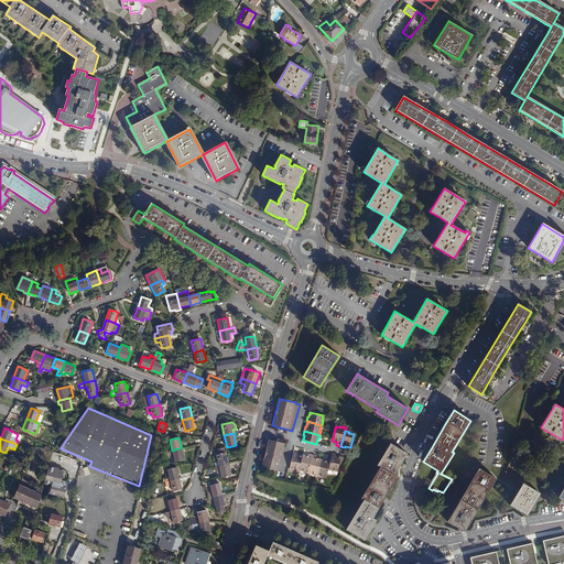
[(284,443),(269,438),(266,453),(262,467),(277,470),(284,443)]
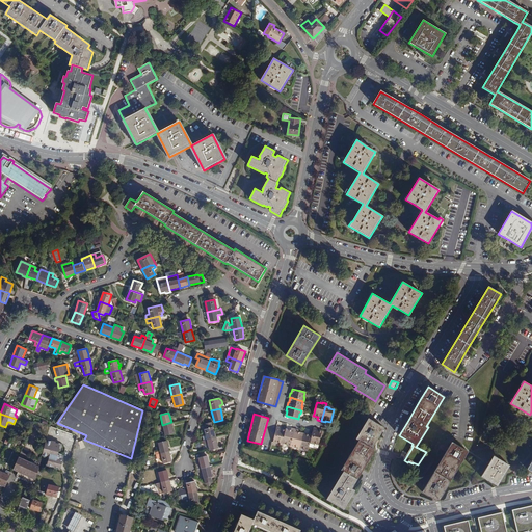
[(384,428),(368,419),(356,439),(358,441),(341,470),(343,471),(326,500),(344,510),(351,498),(355,490),(352,488),(364,469),(375,450),(372,448),(379,436),(384,428)]
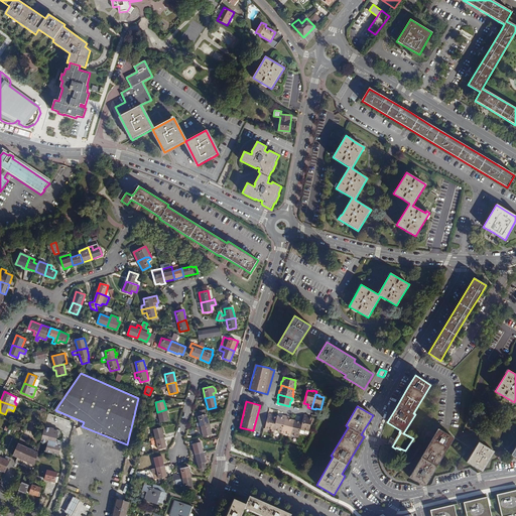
[(169,420),(166,409),(157,412),(152,413),(153,417),(158,416),(160,422),(169,420)]
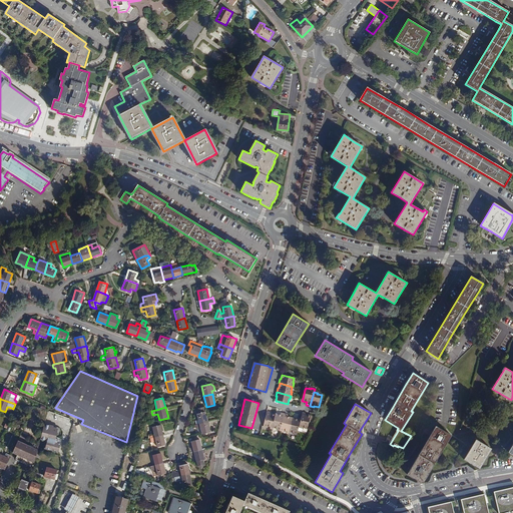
[(199,424),(207,422),(204,407),(197,409),(198,414),(196,414),(199,424)]
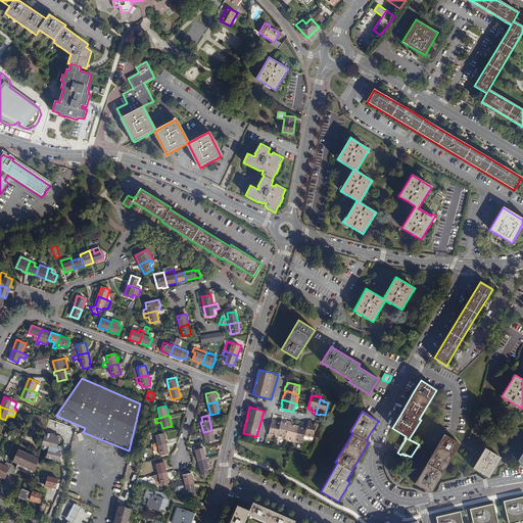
[(272,420),(268,434),(272,435),(272,434),(277,435),(280,423),(275,422),(275,421),(272,420)]
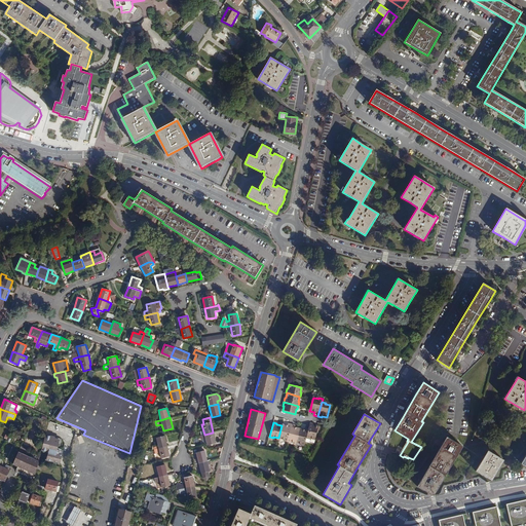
[(282,425),(278,438),(283,439),(283,440),(287,441),(291,425),(287,424),(287,425),(282,424),(282,425)]
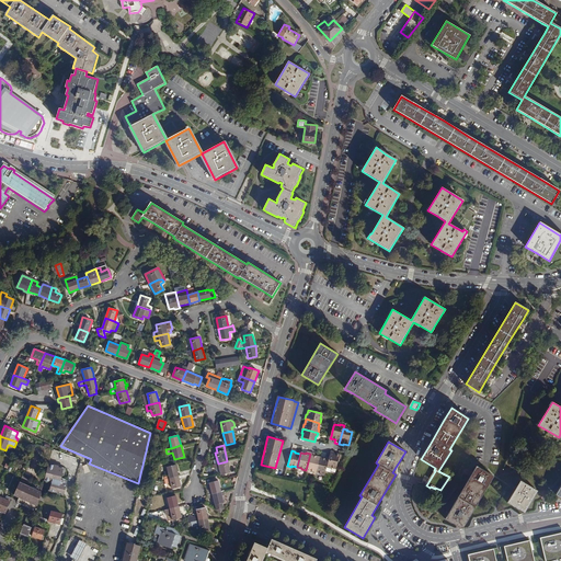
[(330,453),(329,458),(325,471),(330,472),(331,467),(336,468),(339,460),(340,456),(334,454),(330,453)]
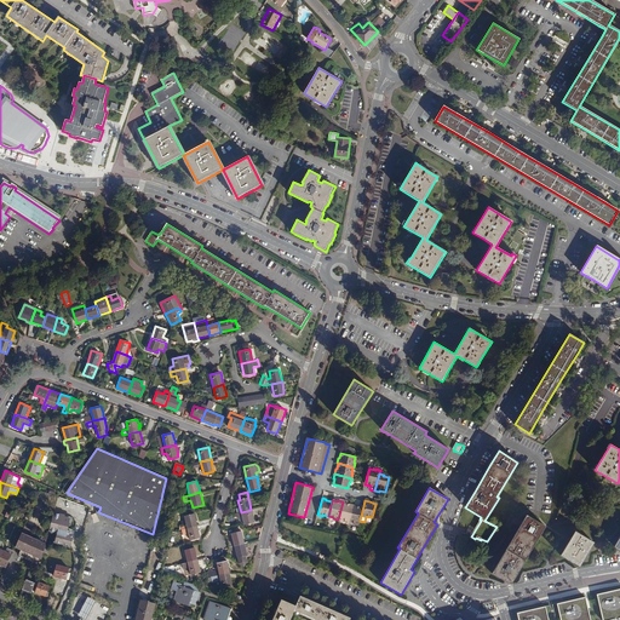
[(343,501),(338,520),(343,521),(343,520),(349,521),(352,506),(348,505),(348,503),(343,501)]
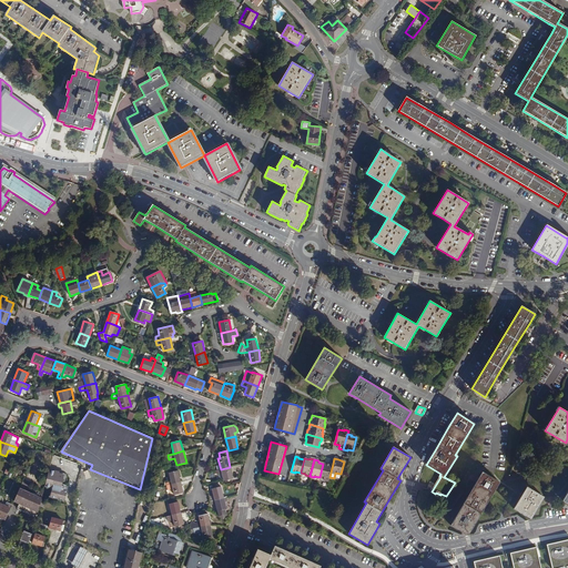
[(323,464),(320,477),(324,478),(324,479),(328,482),(330,477),(333,464),(328,463),(328,465),(323,464)]
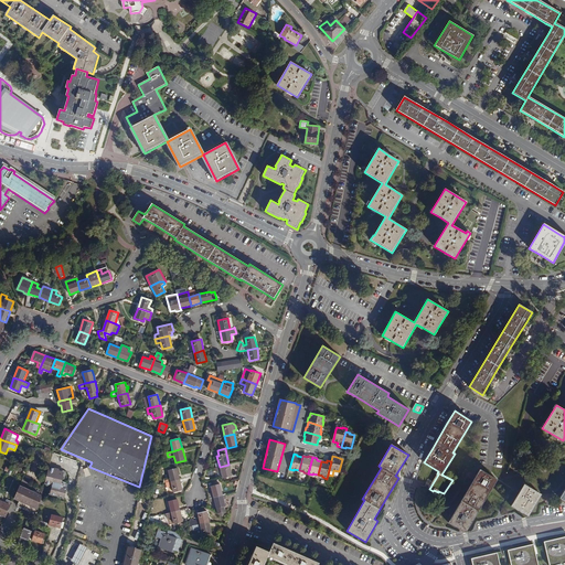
[(232,476),(228,465),(220,467),(213,468),(213,471),(215,471),(216,472),(221,471),(222,478),(232,476)]
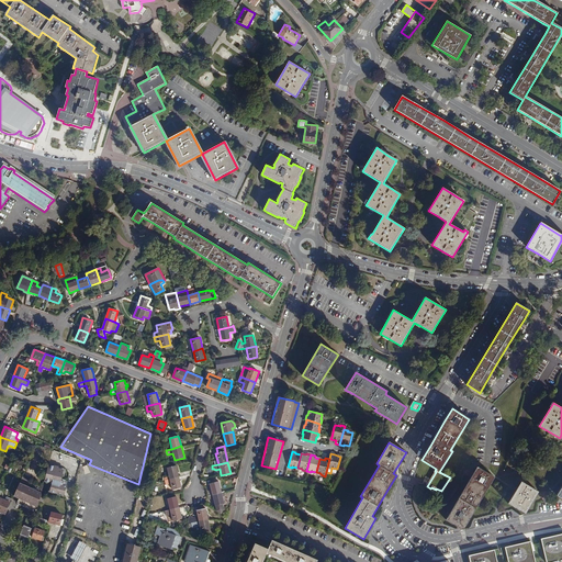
[(64,469),(48,465),(45,481),(52,483),(51,491),(67,495),(69,486),(67,486),(65,485),(66,482),(67,483),(68,481),(62,479),(64,469)]
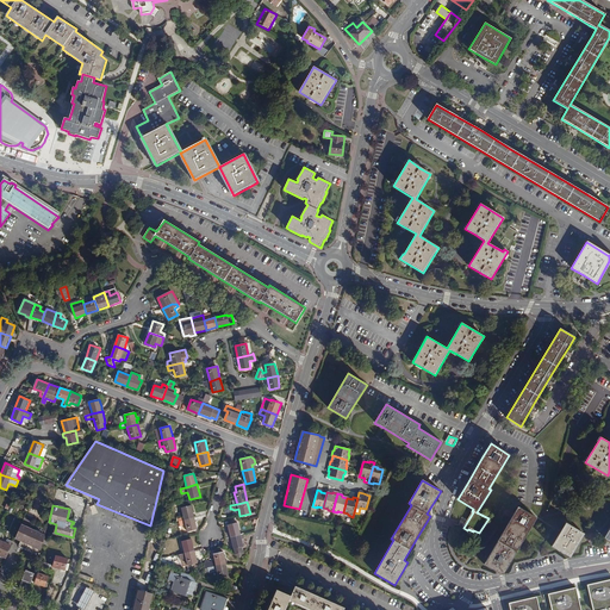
[(185,520),(194,517),(192,505),(181,508),(185,520)]
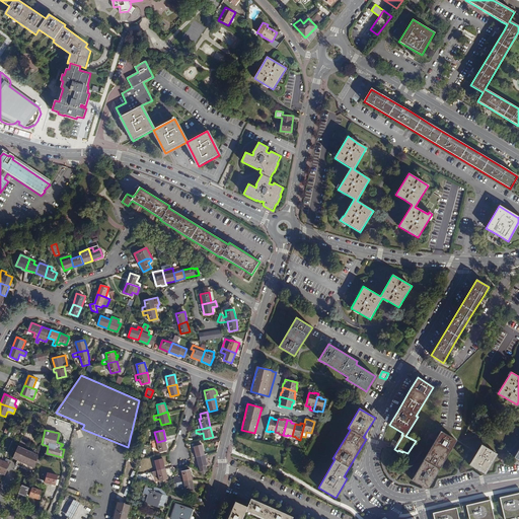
[(456,441),(441,432),(435,441),(420,467),(412,480),(428,490),(433,480),(456,441)]
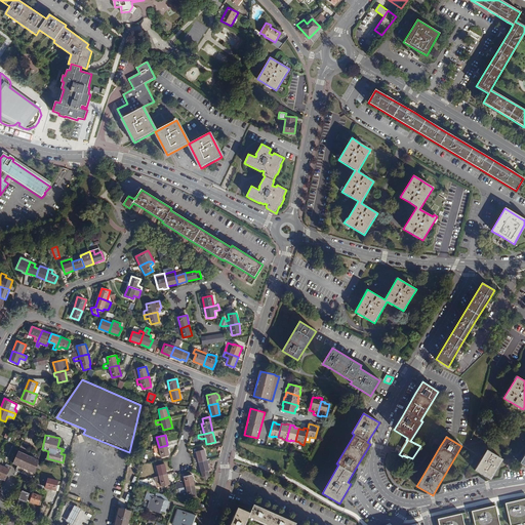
[(170,455),(167,445),(159,447),(161,457),(170,455)]
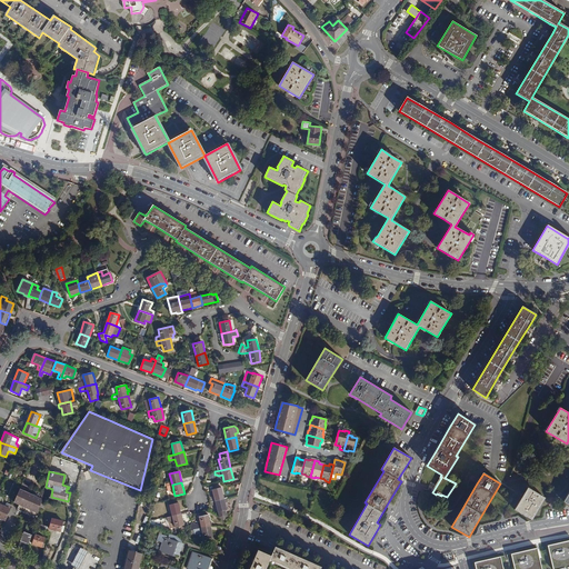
[(210,497),(211,502),(225,498),(221,488),(212,490),(215,496),(210,497)]
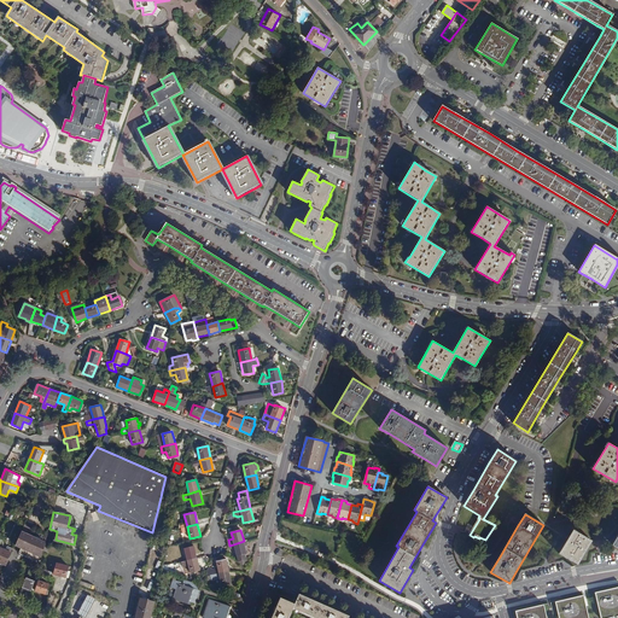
[(592,541),(573,530),(569,537),(559,554),(578,565),(592,541)]
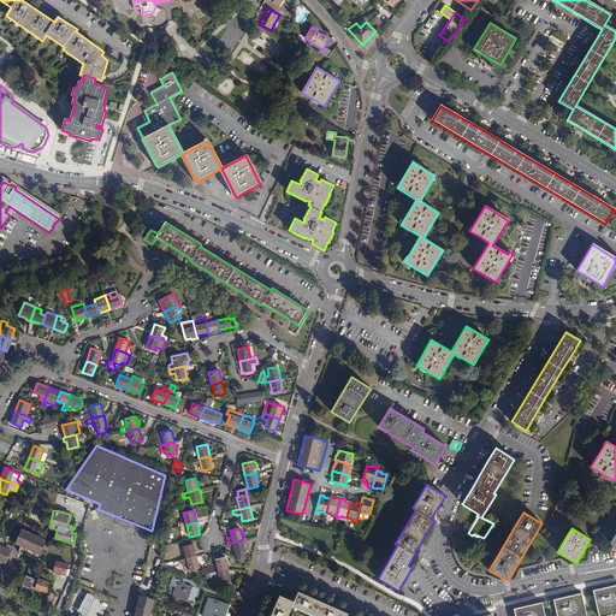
[(22,529),(16,544),(22,546),(28,532),(22,529)]
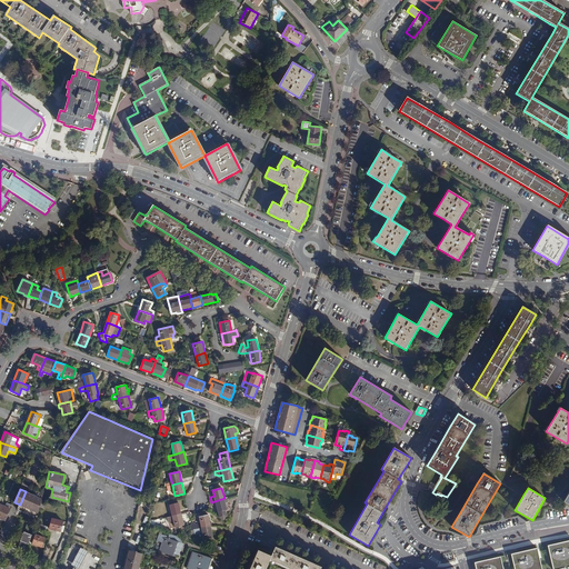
[(18,509),(38,518),(42,499),(26,491),(20,505),(18,509)]
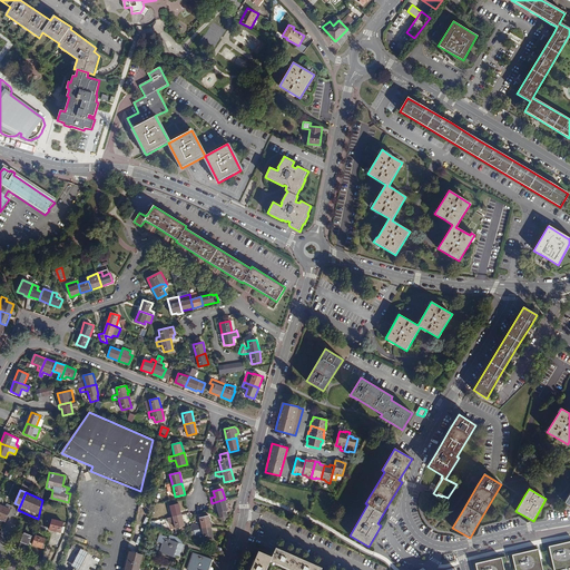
[(225,499),(212,503),(213,507),(217,505),(220,518),(225,520),(228,516),(227,511),(228,510),(226,503),(229,502),(227,499),(225,499)]
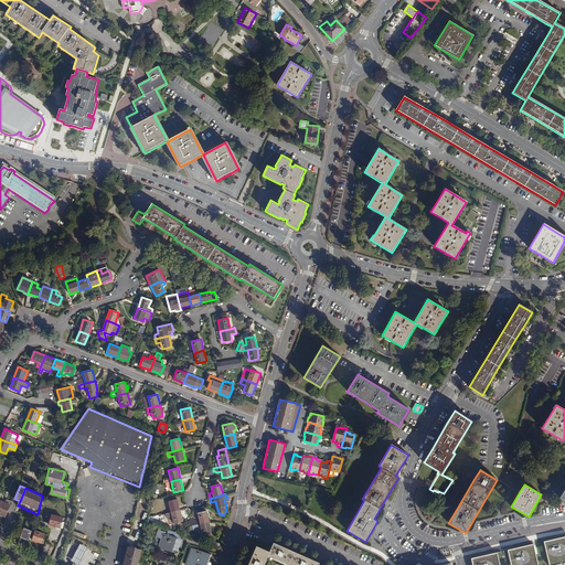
[(0,514),(6,518),(11,505),(10,505),(12,501),(7,499),(6,503),(0,500),(0,514)]
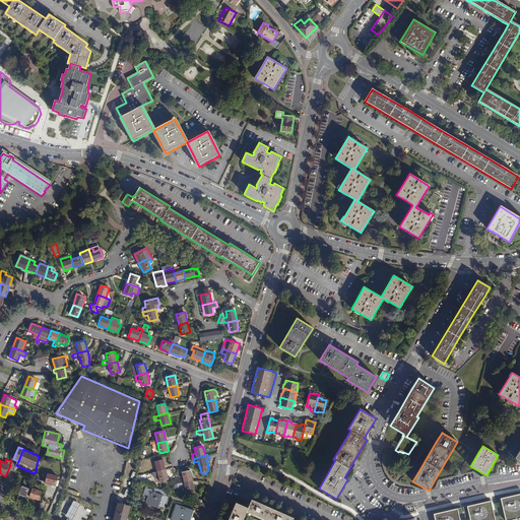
[(156,471),(166,469),(164,459),(154,462),(156,471)]
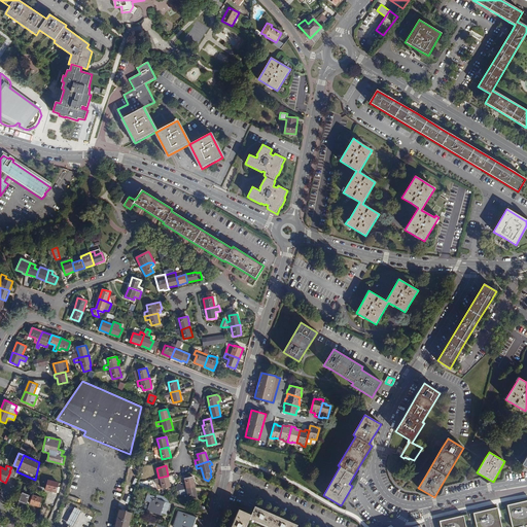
[(171,486),(168,476),(159,478),(162,489),(171,486)]
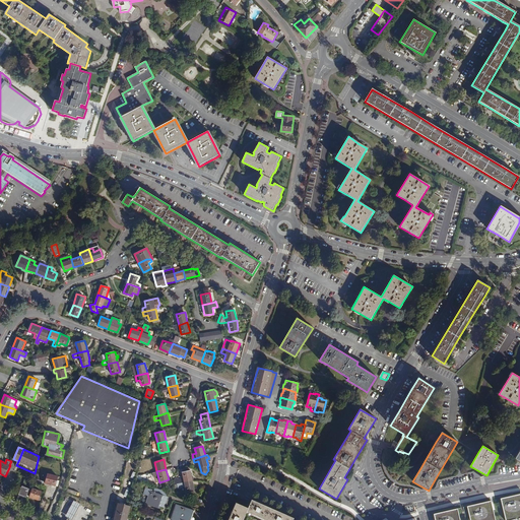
[(179,478),(175,476),(173,485),(177,484),(193,480),(191,470),(182,472),(183,477),(179,478)]
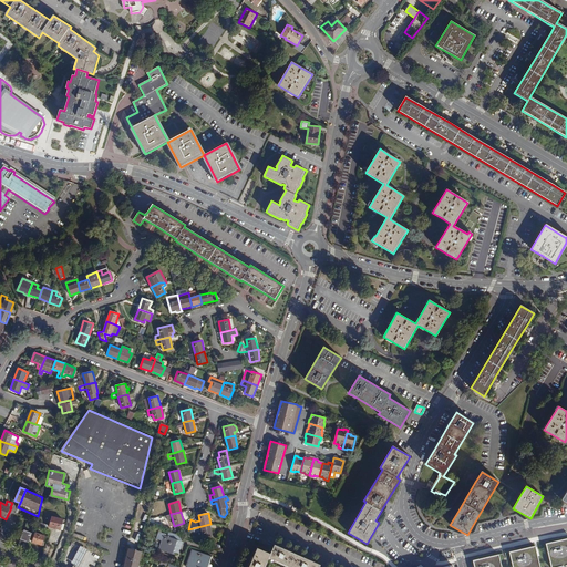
[(50,527),(61,529),(63,519),(52,516),(50,527)]
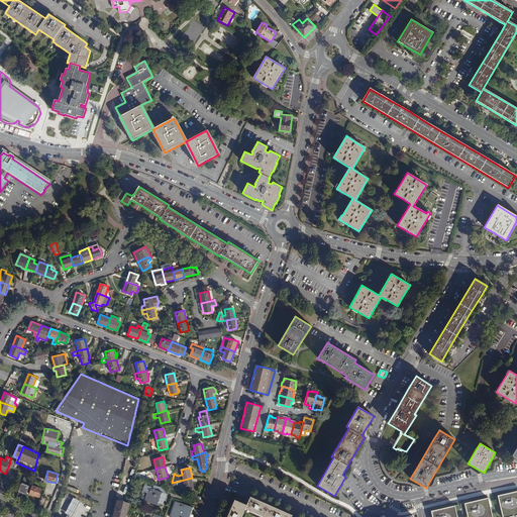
[(194,488),(192,478),(176,482),(177,486),(184,484),(185,490),(194,488)]
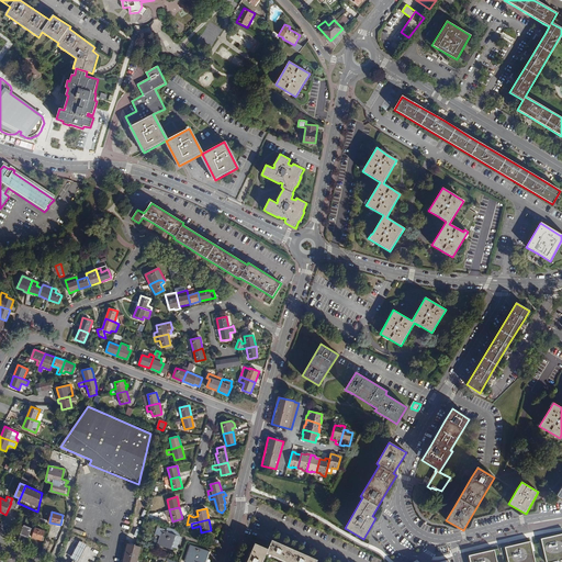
[(32,527),(29,537),(42,541),(45,531),(32,527)]
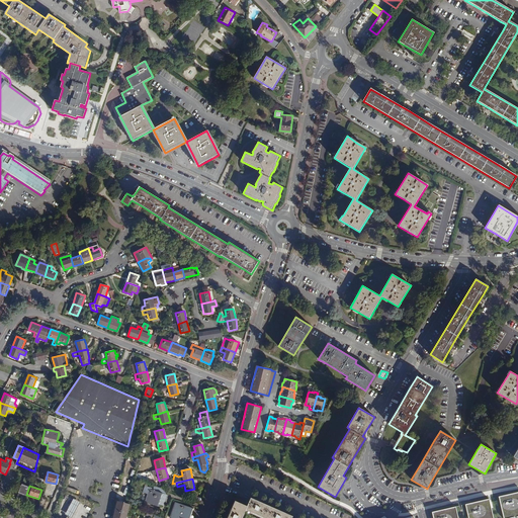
[(164,506),(169,492),(154,486),(154,489),(145,486),(143,492),(148,494),(145,502),(158,506),(158,504),(164,506)]
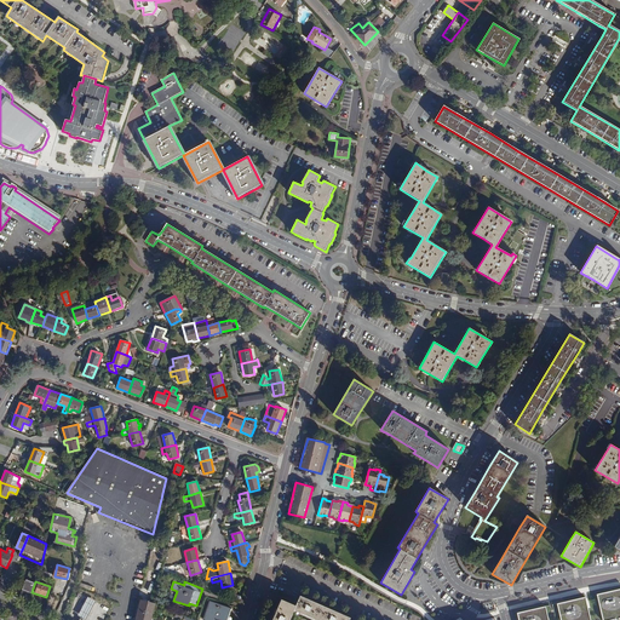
[(618,619),(619,618),(619,616),(619,589),(596,595),(601,619),(608,619),(614,619),(589,619),(585,597),(556,603),(560,619),(547,619),(545,606),(515,614),(516,619),(618,619)]
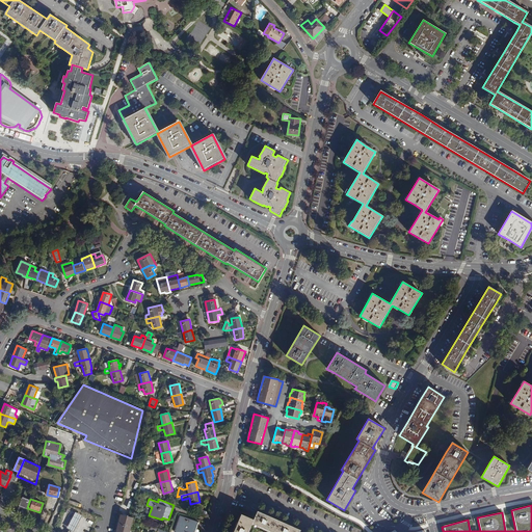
[(248,531),(249,529),(253,523),(266,529),(271,531),(298,531),(300,530),(258,511),(254,520),(241,514),(233,531),(248,531)]
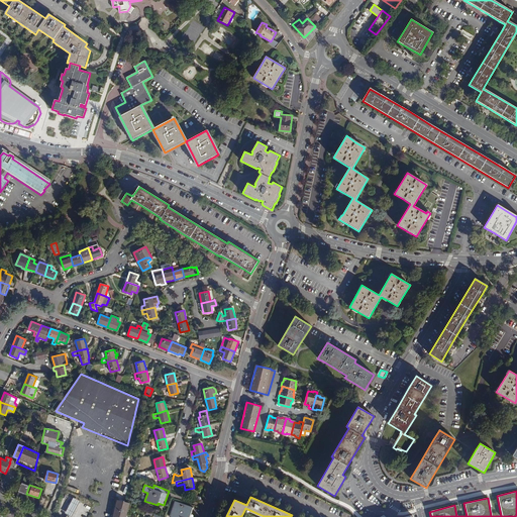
[(72,516),(74,516),(82,502),(75,499),(67,514),(72,516)]
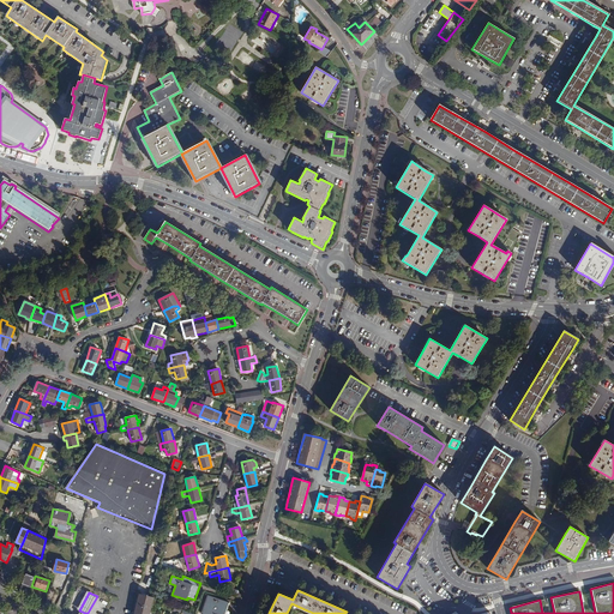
[(139,594),(133,613),(150,613),(155,597),(139,594)]
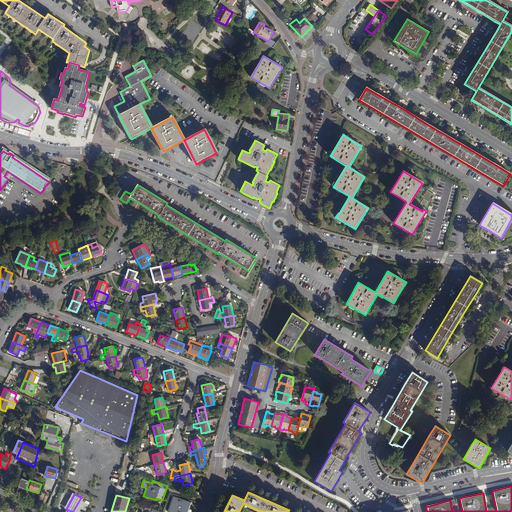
[(187,511),(191,502),(173,496),(168,511),(169,511),(168,511),(187,511)]
